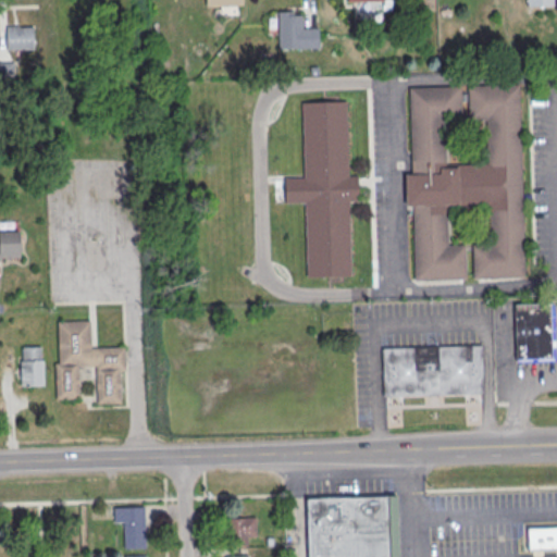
[(206,0),(206,5),(219,4),(220,15),(238,14),(238,4),(244,4),(243,0),(206,0)]
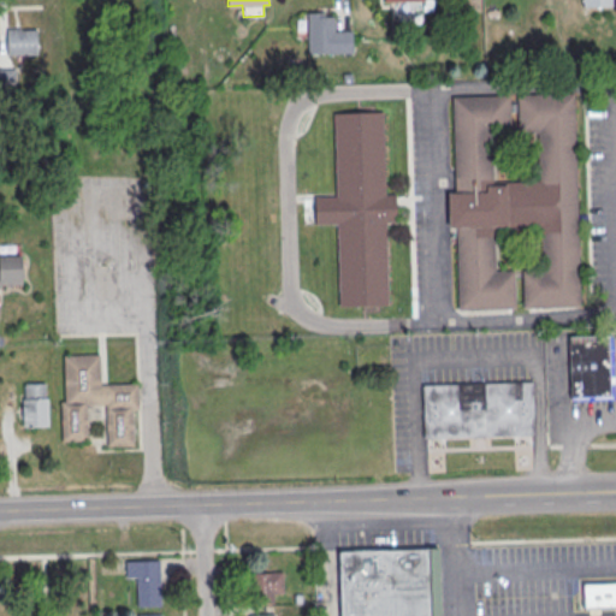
[(424,0),(384,0),(384,1),(400,3),(400,11),(424,11),(424,0)]
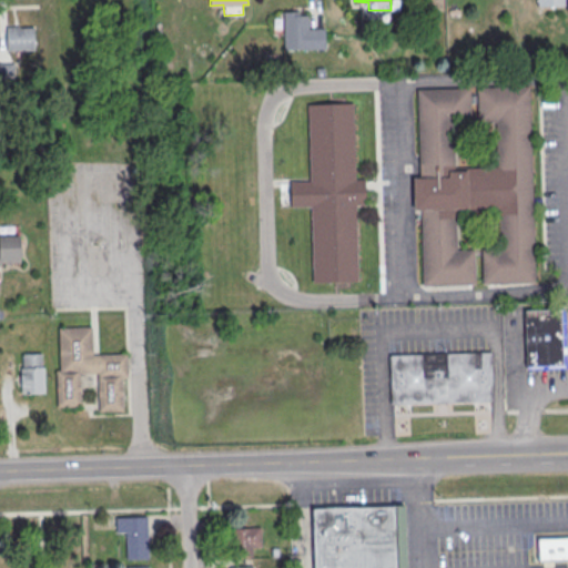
[(283,49),(323,49),(323,28),(310,28),(310,11),(283,11),(283,49)]
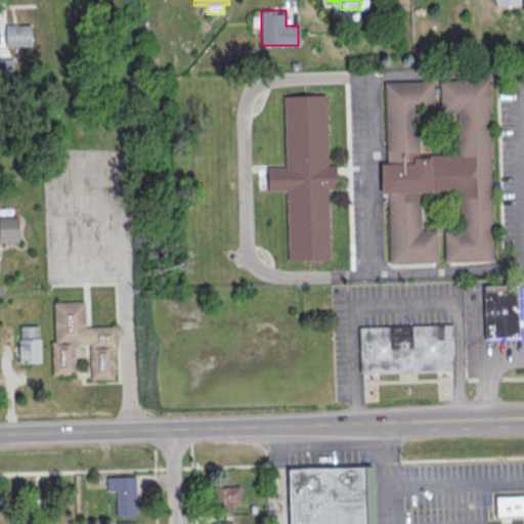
[(34,26),(35,47),(6,47),(6,27),(34,26)]
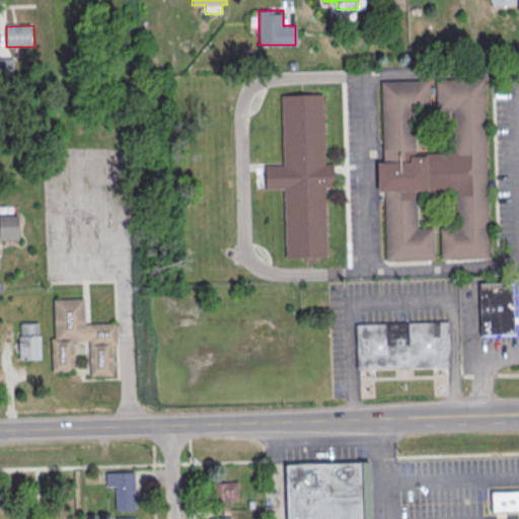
[(0,58),(14,58),(15,77),(0,77),(0,58)]
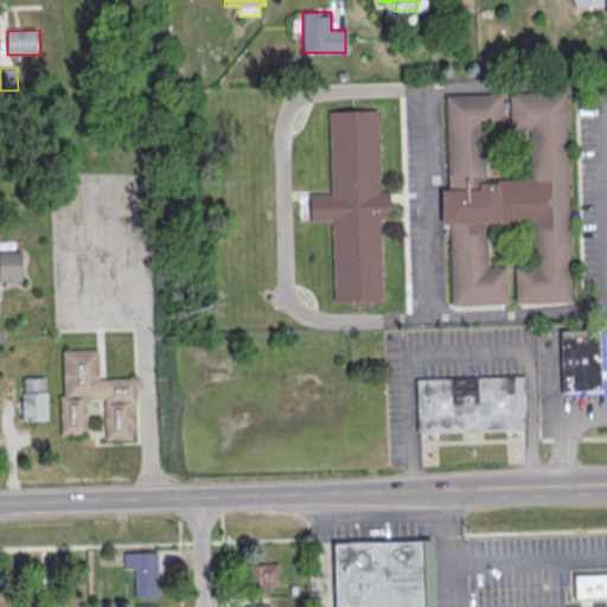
[(446,96),(448,190),(441,190),(442,224),(449,224),(452,305),(508,304),(506,267),(489,268),(487,228),(532,227),(534,267),(515,267),(516,304),(572,301),(566,93),(510,94),(511,133),(530,132),(531,179),(494,180),(494,183),(486,183),(484,133),(503,133),(502,95),(446,96)]
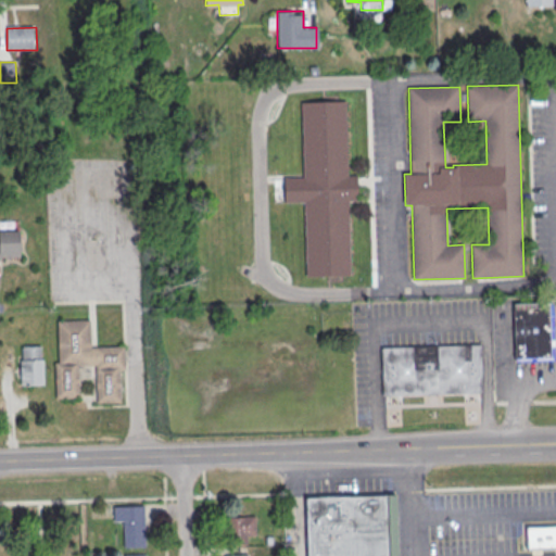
[(301,102),(303,177),(283,177),(285,202),(303,202),(305,277),(350,276),(349,201),(357,201),(357,176),(348,176),(345,101),(301,102)]
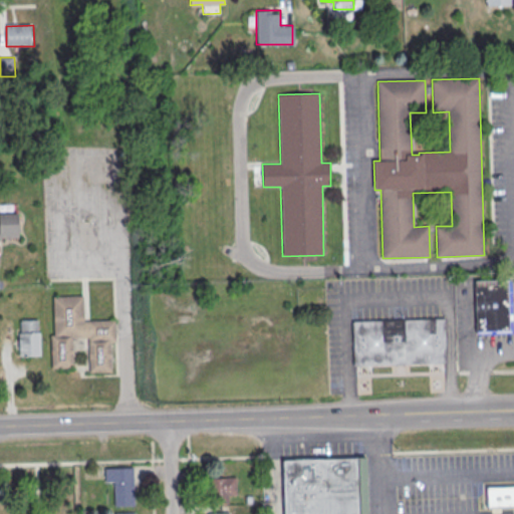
[(0,213),(18,213),(19,238),(2,238),(2,241),(0,241),(0,213)]
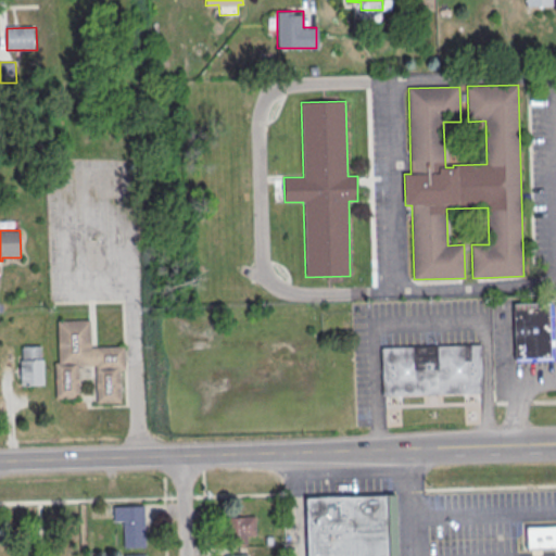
[(514,303),(515,359),(553,358),(552,302),(514,303)]
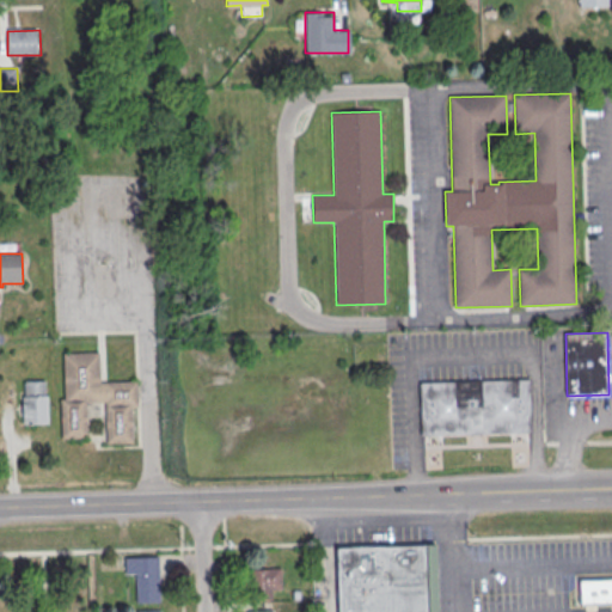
[(63,354),(99,353),(101,383),(138,381),(139,408),(132,408),(133,444),(106,445),(105,402),(86,402),(87,439),(62,439),(61,399),(66,399),(63,354)]
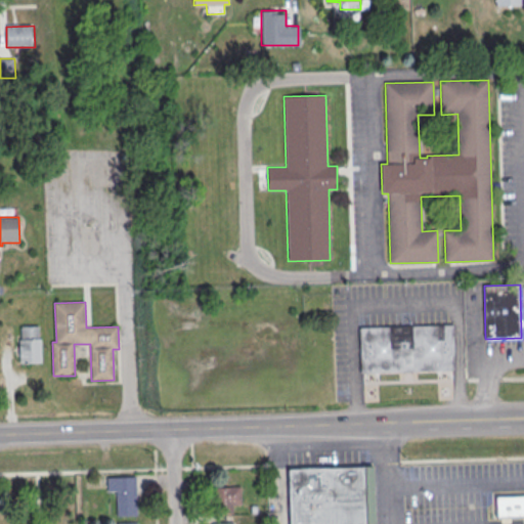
[(359,328),(360,372),(453,369),(452,324),(359,328)]
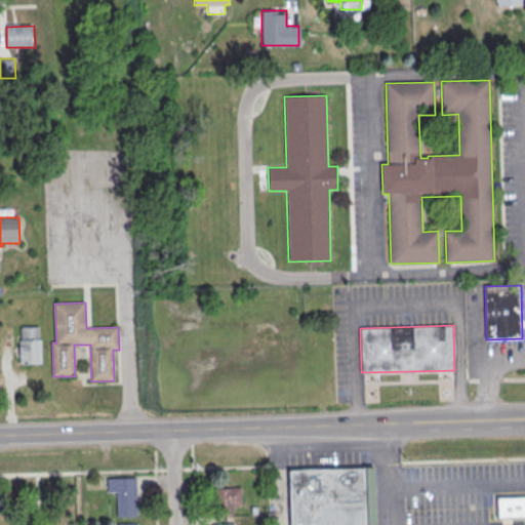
[(38,327),(39,339),(41,339),(41,364),(19,364),(18,339),(21,339),(21,327),(38,327)]
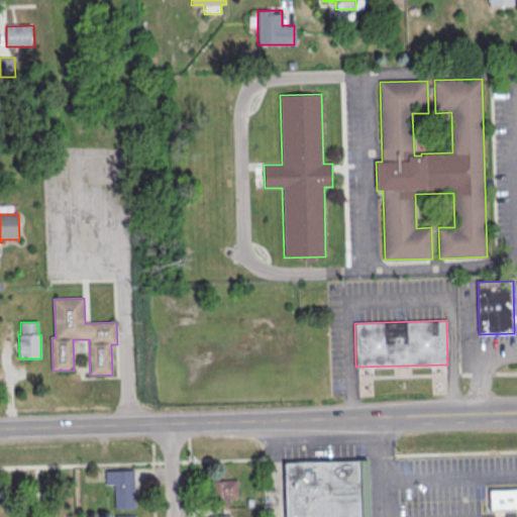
[(285,462),(286,516),(362,516),(360,460),(285,462)]
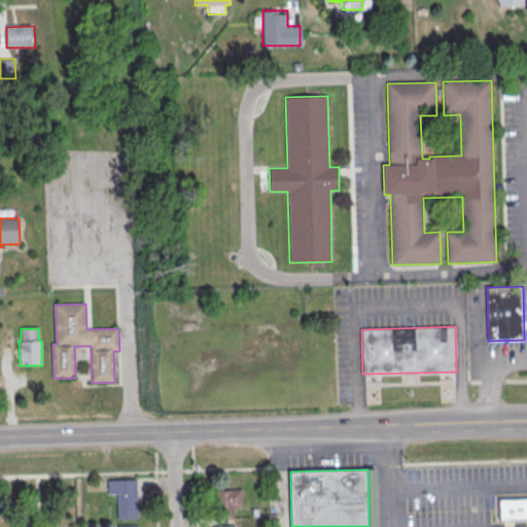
[(116,494),(108,494),(108,481),(137,480),(138,519),(117,520),(116,494)]
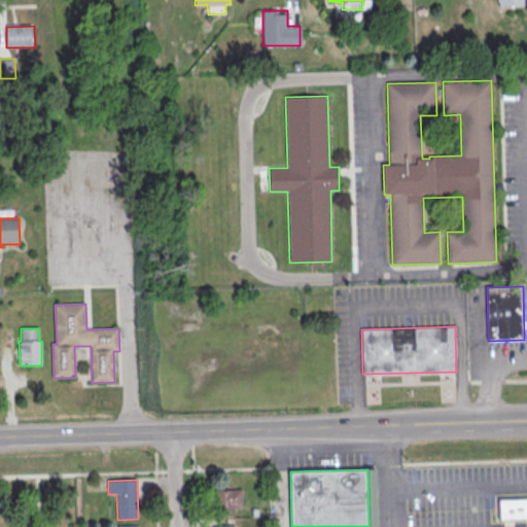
[(213,492),(234,491),(235,517),(214,518),(213,492)]
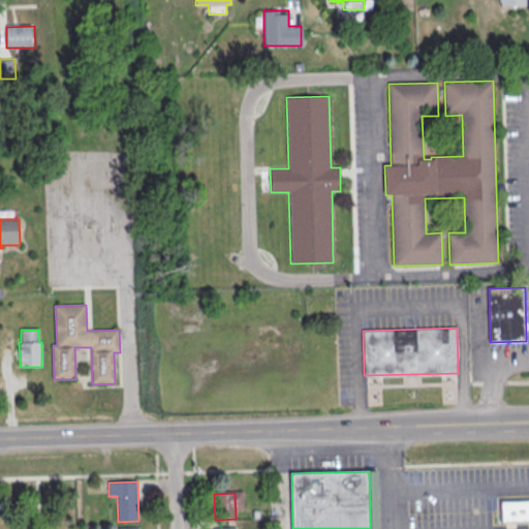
[(501,501),(528,500),(528,521),(501,523),(501,501)]
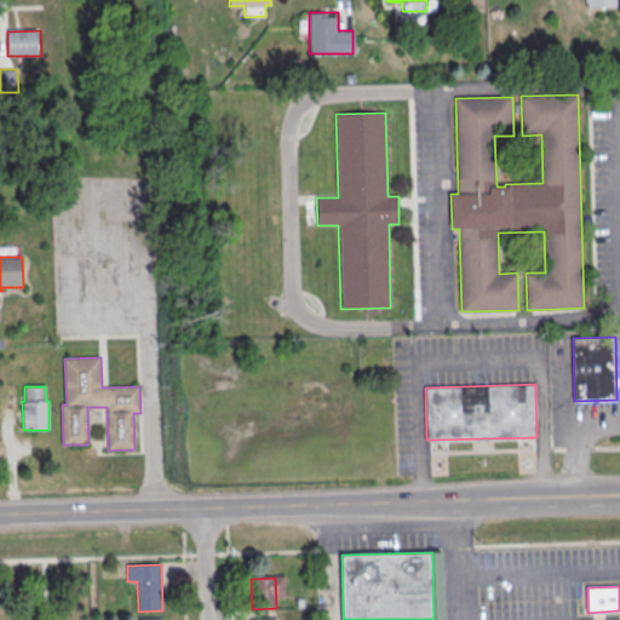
All buildings are outlined.
